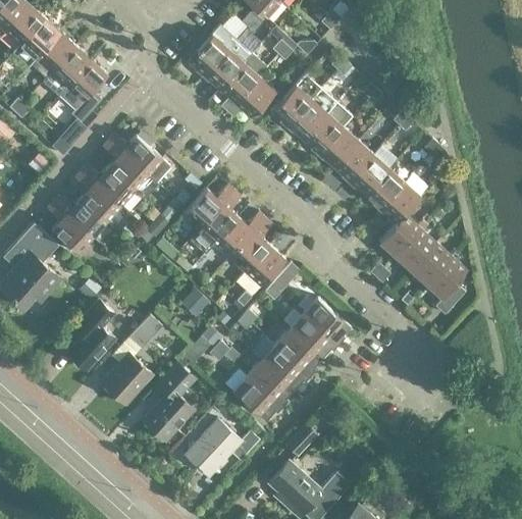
[(24,0),(4,0),(0,4),(0,27),(4,32),(30,4),(24,0)]
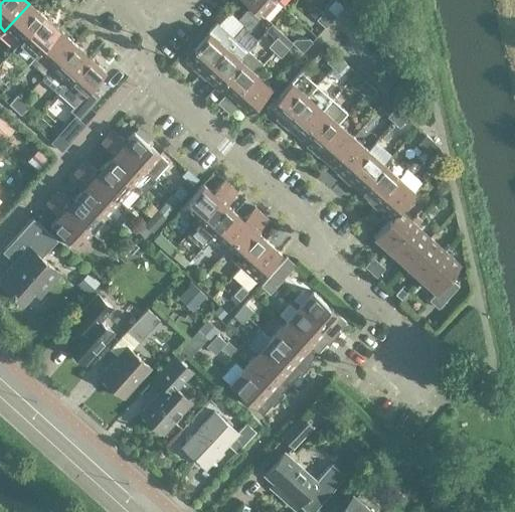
[(278,4),(274,0),(241,0),(264,19),(278,4)]
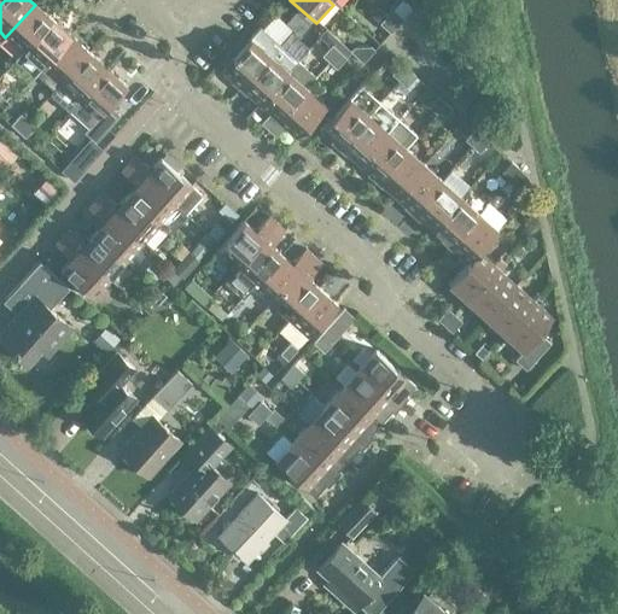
[(35,5),(5,37),(23,53),(53,21),(35,5)]
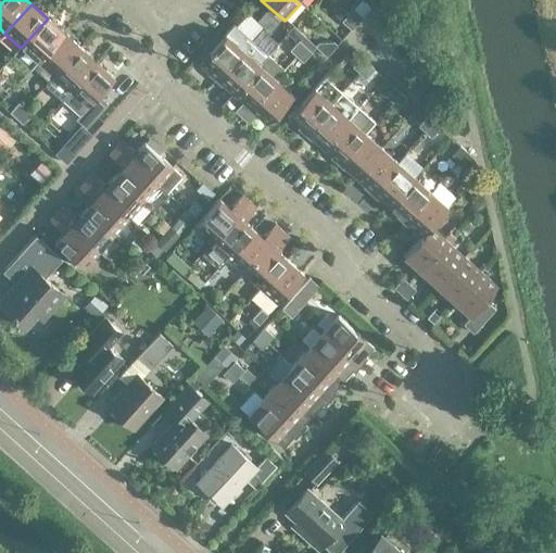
[(357,25),(363,20),(353,10),(348,16),(357,25)]
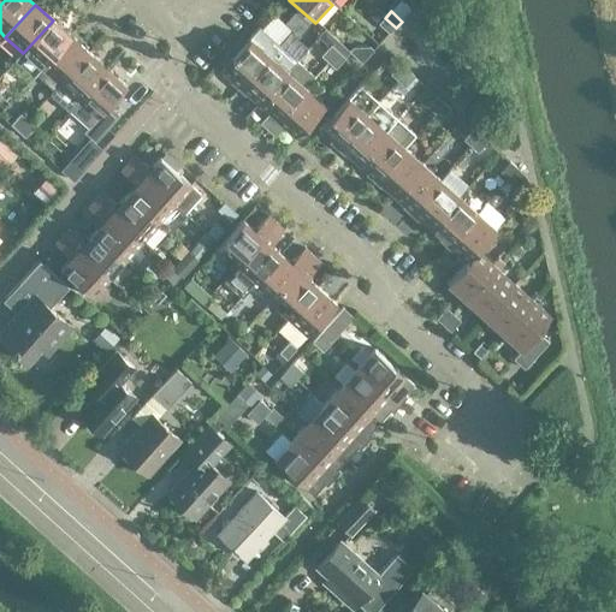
[(292,34),(302,23),(294,15),(284,25),(292,34)]
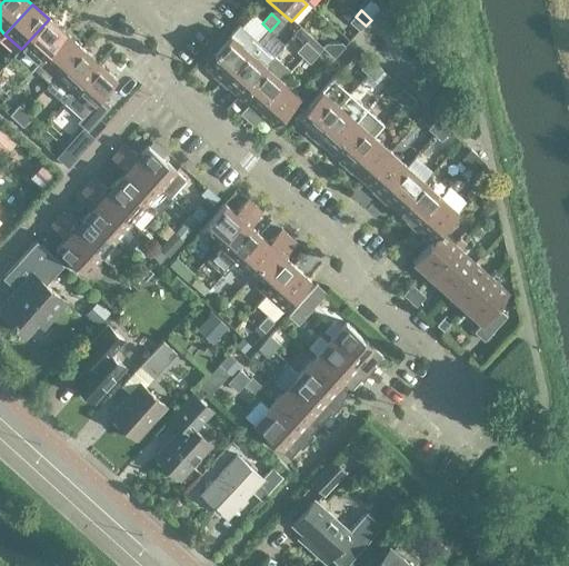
[(366,26),(356,17),(349,25),(359,33),(366,26)]
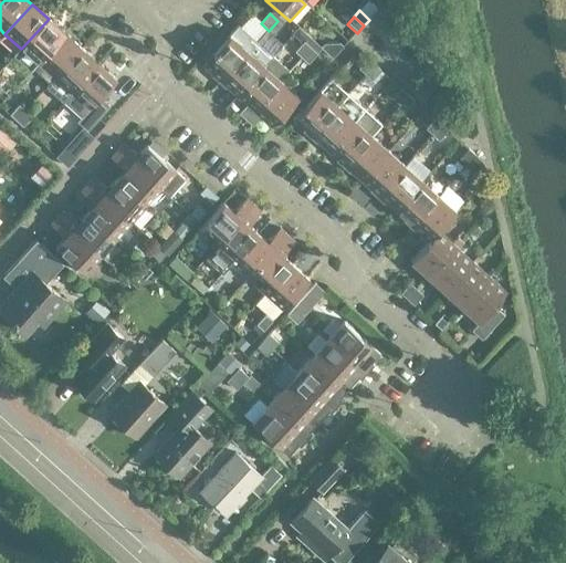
[(39,65),(66,35),(49,19),(21,49),(13,58),(31,73),(39,65)]
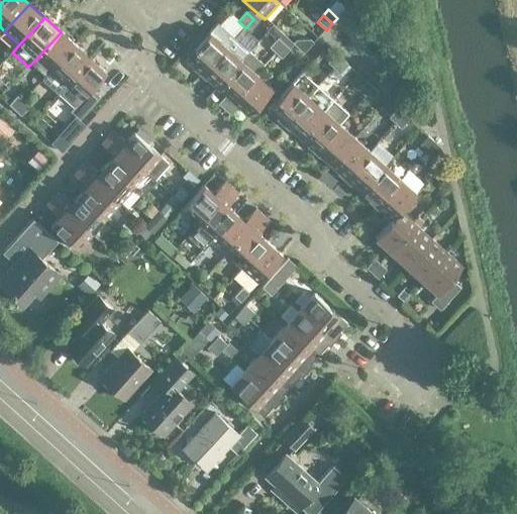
[(250,32),(259,23),(253,19),(245,28),(250,32)]
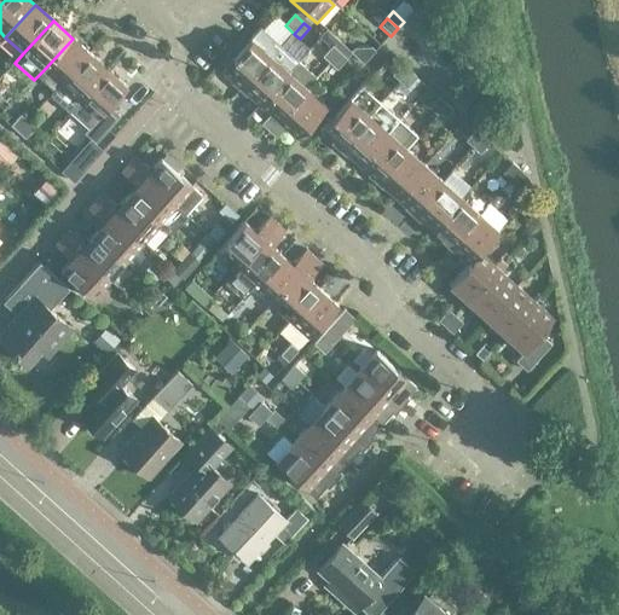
[(242,92),(281,48),(261,32),(223,75),(242,92)]
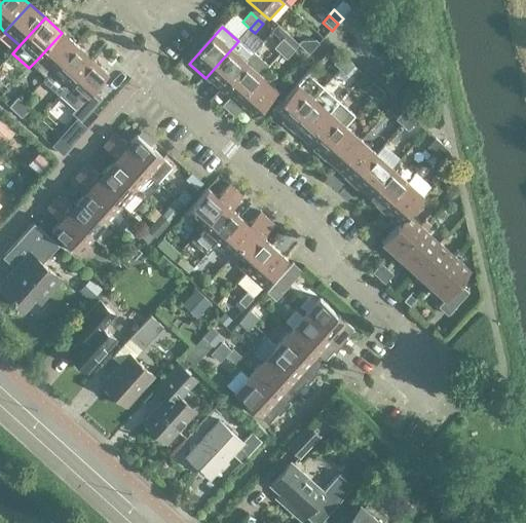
[(293,41),(277,27),(271,33),(280,41),(273,49),(282,57),(290,47),(289,46),(293,41)]
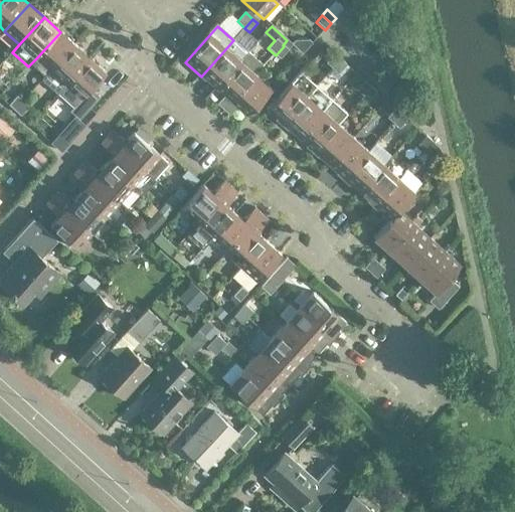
[(60,32),(35,59),(50,72),(75,45),(60,32)]
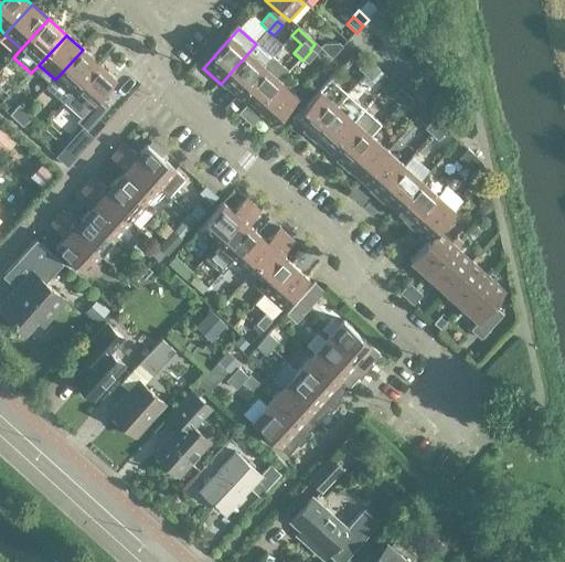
[(237,99),(274,60),(256,44),(221,84),(237,99)]
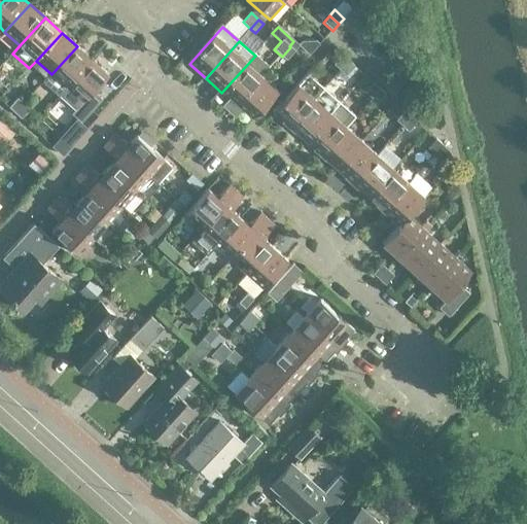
[(60,98),(93,61),(77,46),(51,74),(44,83),(60,98)]
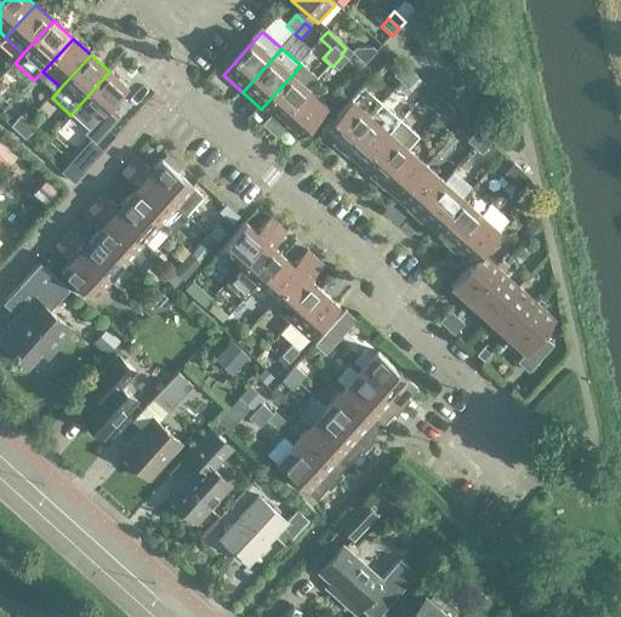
[(342,56),(332,67),(339,72),(348,61),(342,56)]
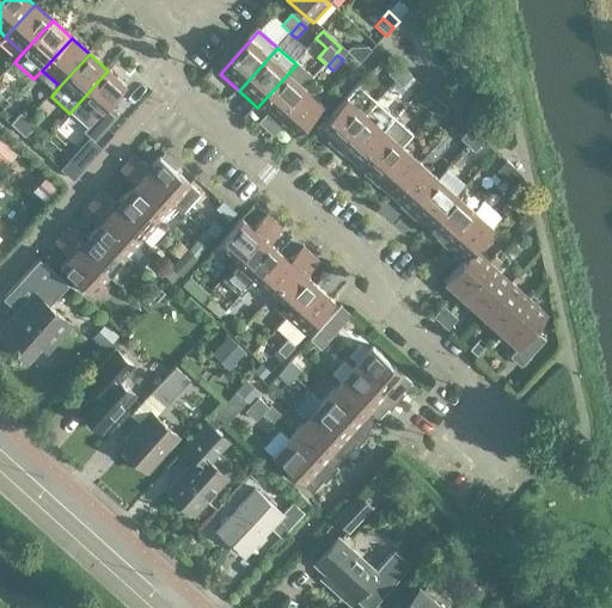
[(314,80),(297,65),(257,108),(276,123),(305,91),(314,80)]
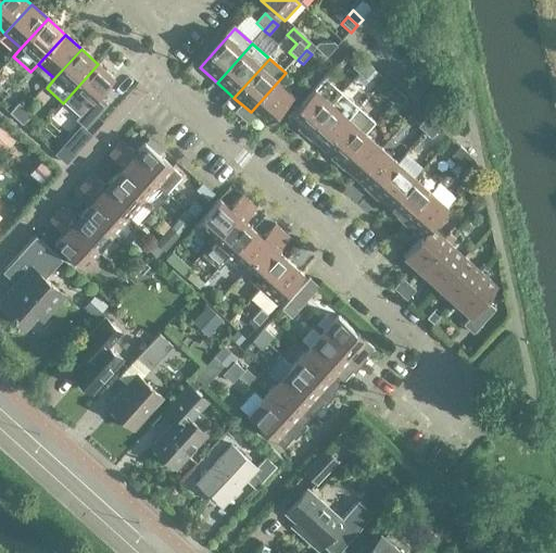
[(368,66),(361,60),(352,70),(359,76),(368,66)]
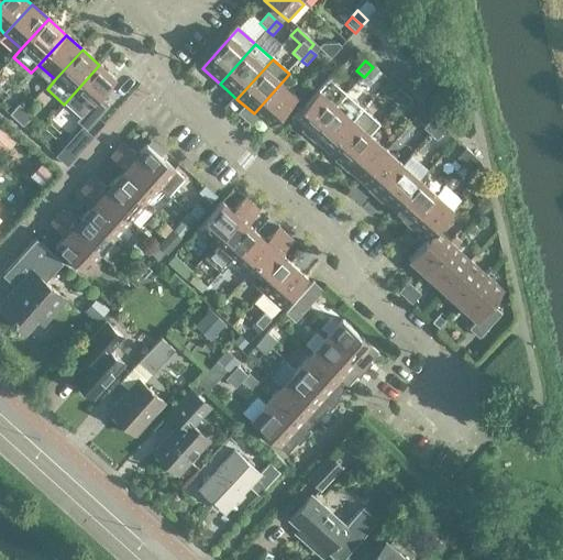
[(99,65),(64,105),(63,106),(79,121),(77,123),(87,132),(109,107),(100,99),(117,80),(99,65)]
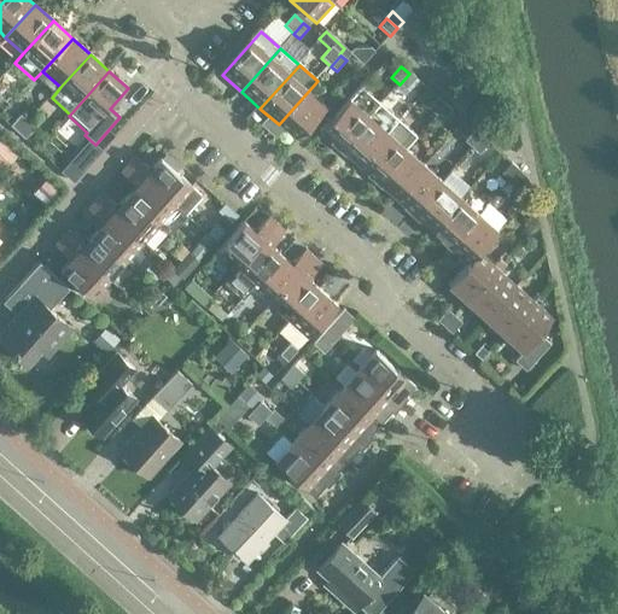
[(409,74),(400,85),(406,91),(415,80),(409,74)]
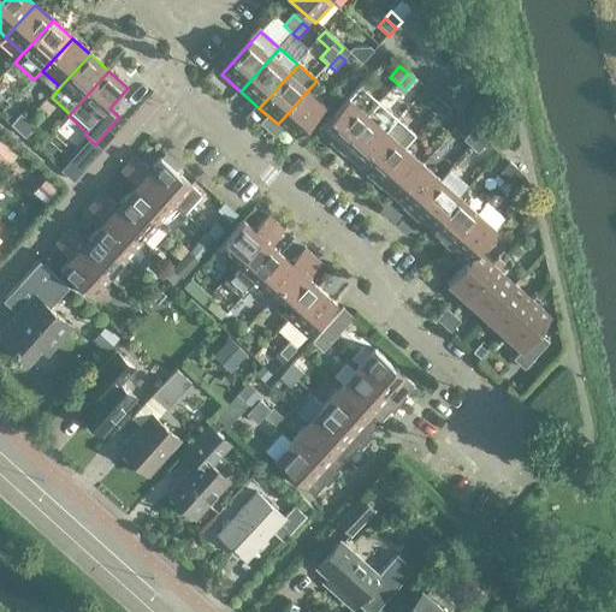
[(338,152),(380,105),(361,88),(320,134),(338,152)]
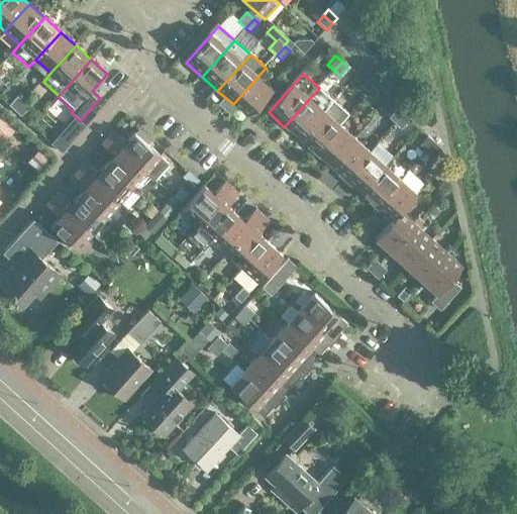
[(257,77),(233,104),(249,119),(274,91),(257,77)]
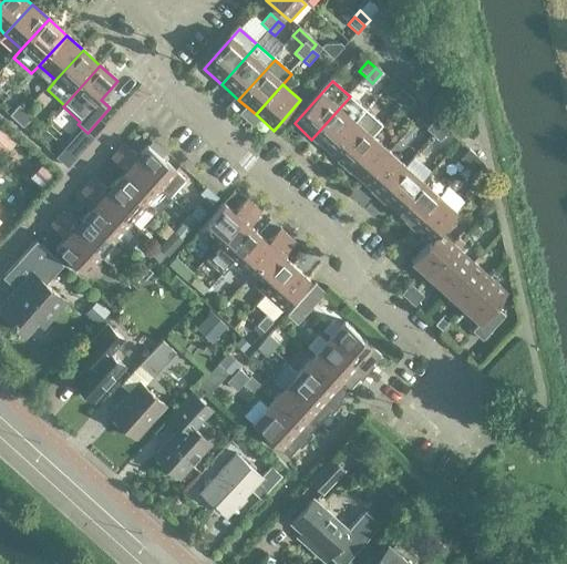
[(406,113),(415,103),(401,91),(392,101),(406,113)]
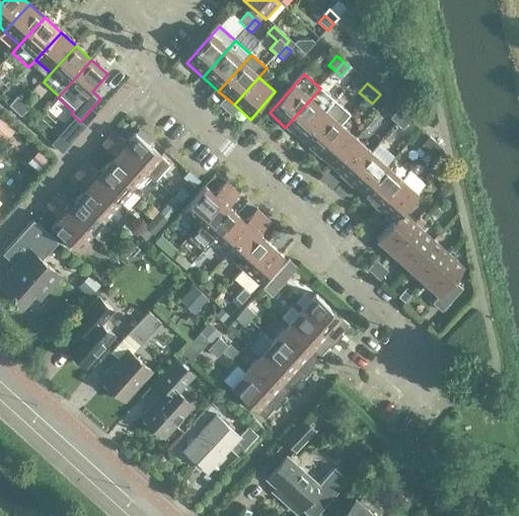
[(301,141),(336,102),(320,88),(285,128),(301,141)]
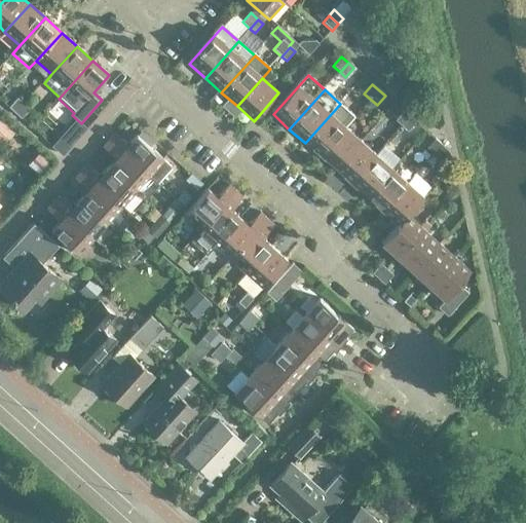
[(15,115),(25,105),(17,99),(8,109),(15,115)]
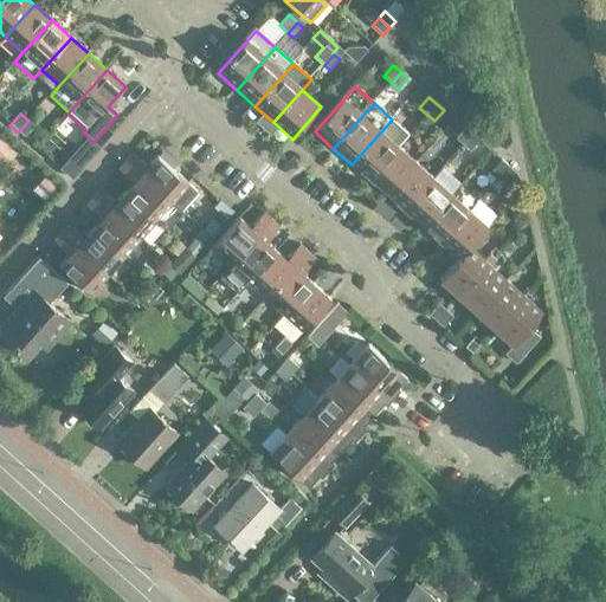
[(410,136),(392,120),(352,164),(369,181),(399,148),(410,136)]
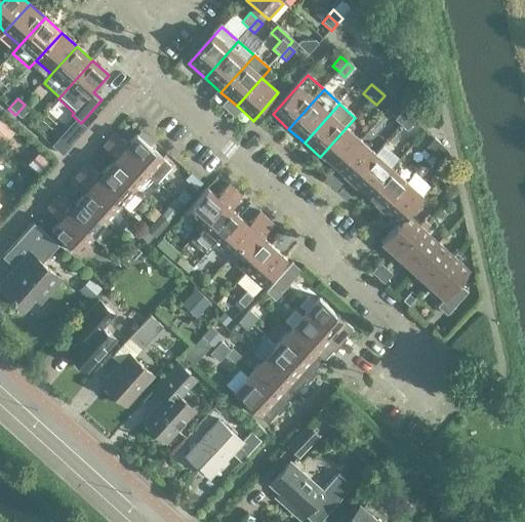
[(15,115),(22,119),(30,110),(25,105),(15,115)]
